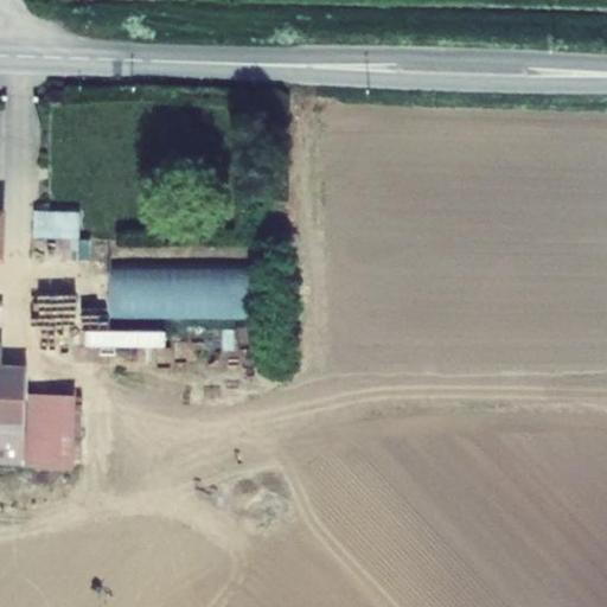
[(0,467),(17,468),(21,398),(23,381),(0,379),(0,260),(1,261),(5,217),(0,216),(0,467)]
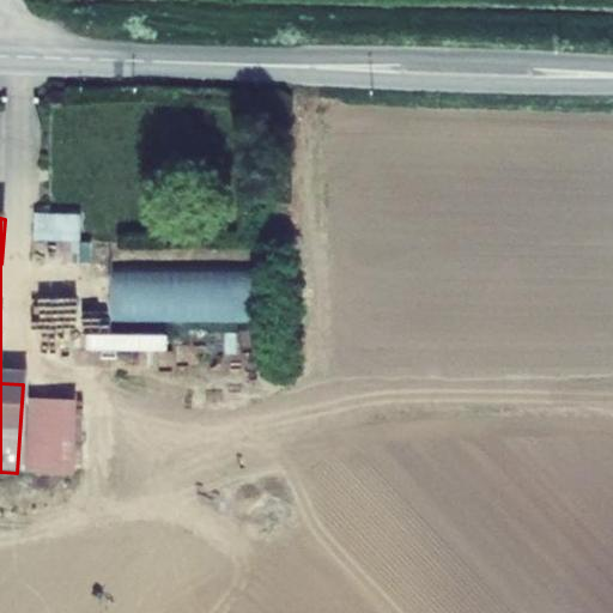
[(82,223),(35,219),(34,238),(66,241),(80,242),(82,223)]
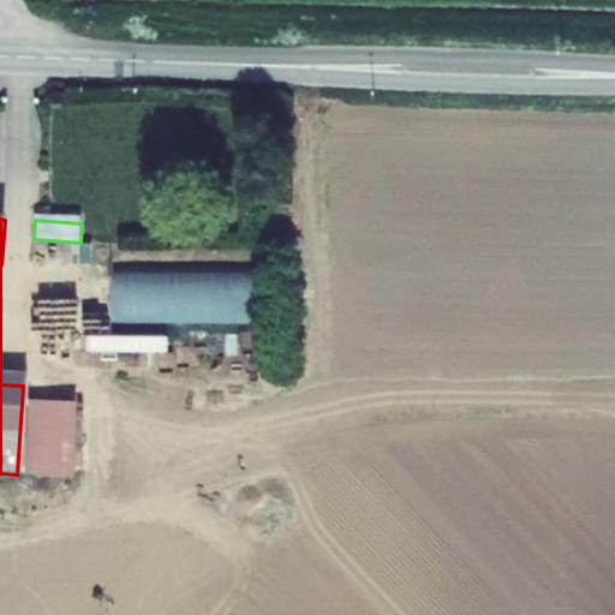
[(78,272),(81,243),(66,242),(64,270),(78,272)]
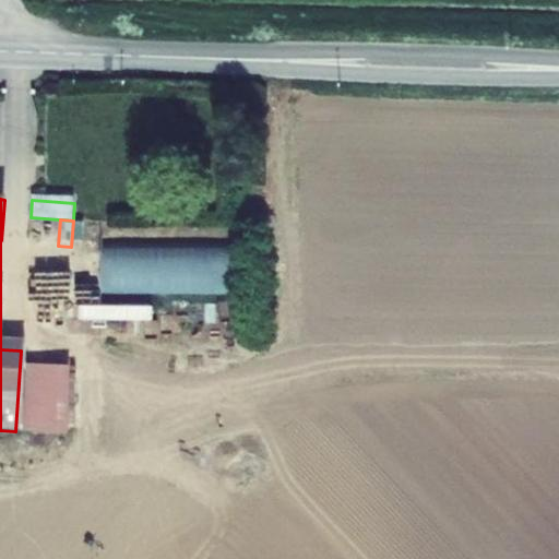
[(103,292),(230,293),(232,249),(104,247),(103,292)]
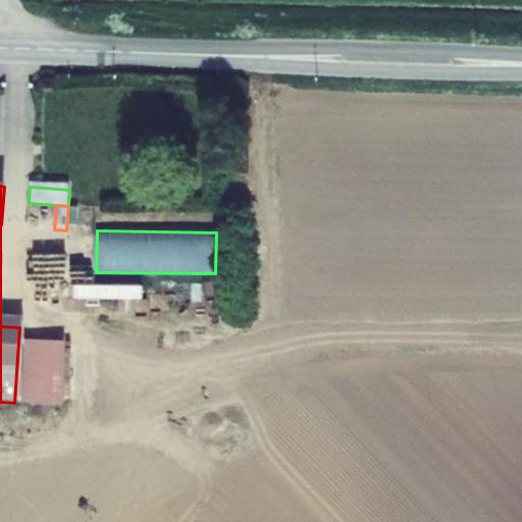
[(65,346),(18,343),(14,403),(62,406),(65,346)]
